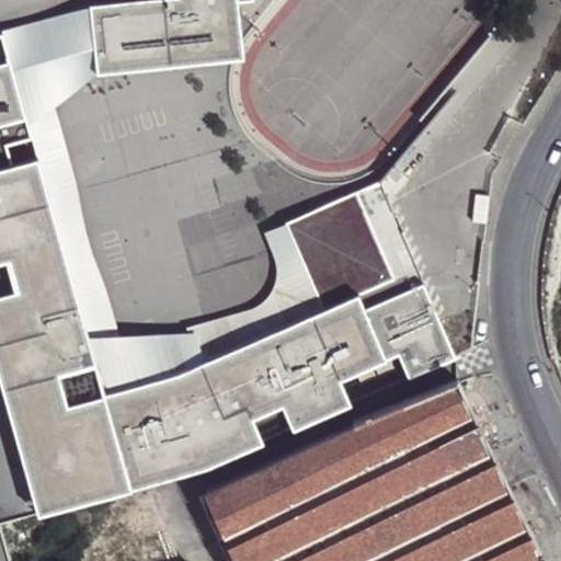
[(235,0),(139,0),(89,6),(94,69),(241,56),(235,0)]
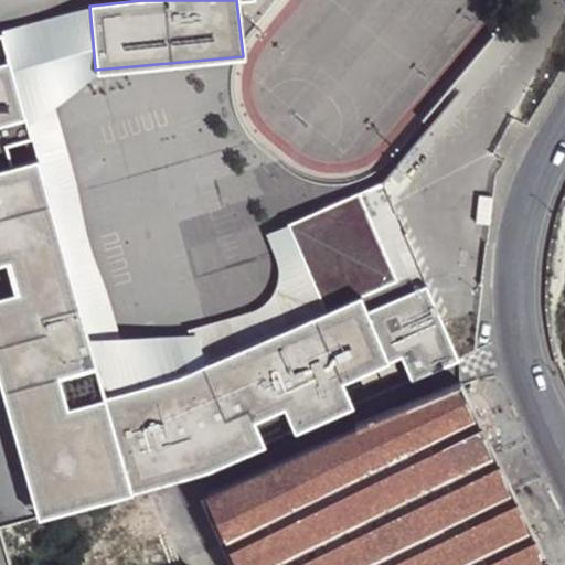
[(95,70),(89,6),(0,30),(0,34),(30,136),(35,160),(93,365),(103,397),(176,376),(326,311),(288,223),(270,232),(278,260),(278,284),(272,307),(187,343),(145,348),(119,337),(104,317),(50,123),(49,103),(65,84),(95,70)]
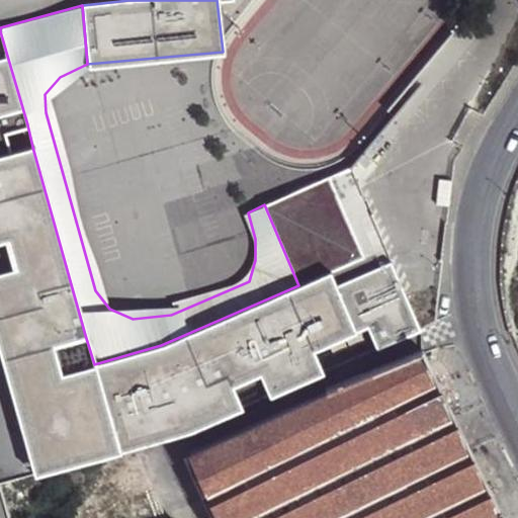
[(0,31),(0,155),(9,153),(4,132),(27,124),(0,31)]
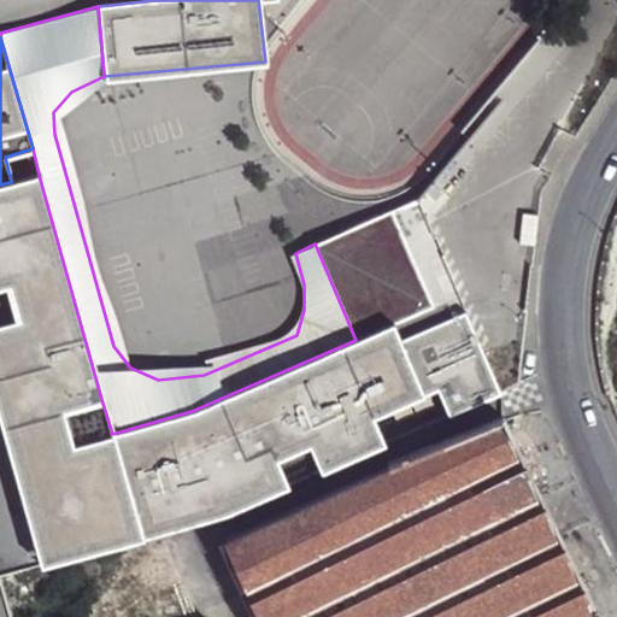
[(11,182),(0,184),(0,286),(11,283),(21,318),(0,324),(0,413),(43,562),(137,535),(112,434),(72,446),(63,410),(101,399),(39,175),(11,182)]
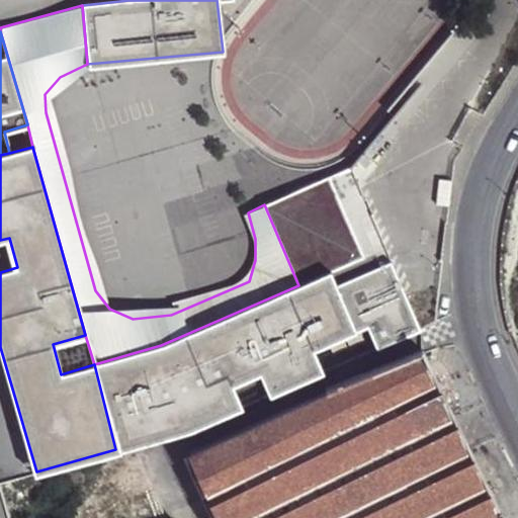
[(264,204),(298,285),(330,272),(329,270),(361,257),(328,179),(264,204)]
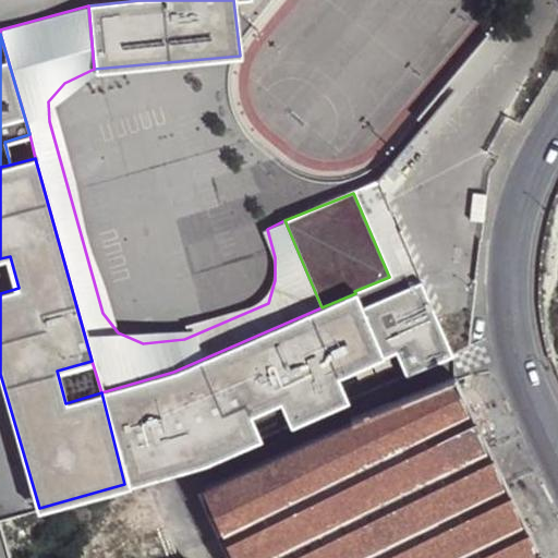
[(173,372),(101,392),(124,484),(203,463),(259,439),(250,414),(279,400),(290,426),(346,399),(335,374),(397,351),(405,375),(450,355),(421,283),(362,308),(355,293),(322,307),(173,372)]
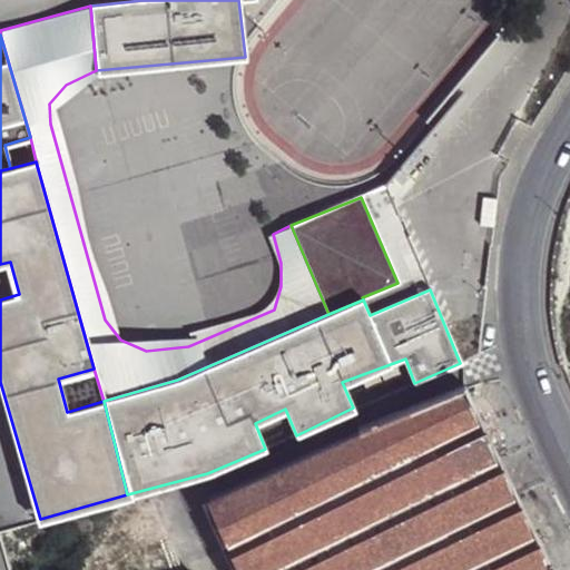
[(552,569),(464,385),(432,397),(367,425),(369,426),(209,497),(238,564),(241,569),(552,569)]
